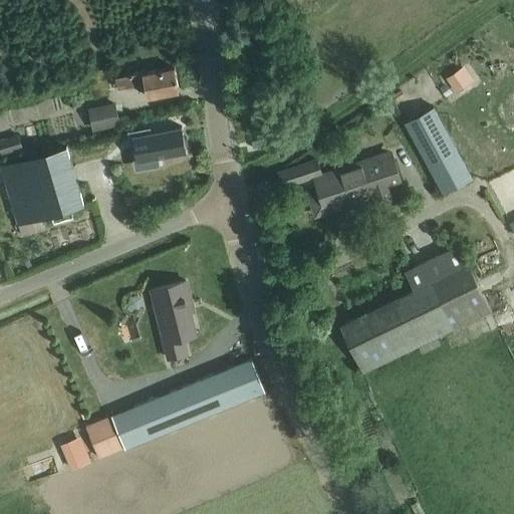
[(465,65),(448,77),(458,90),(475,79),(465,65)]
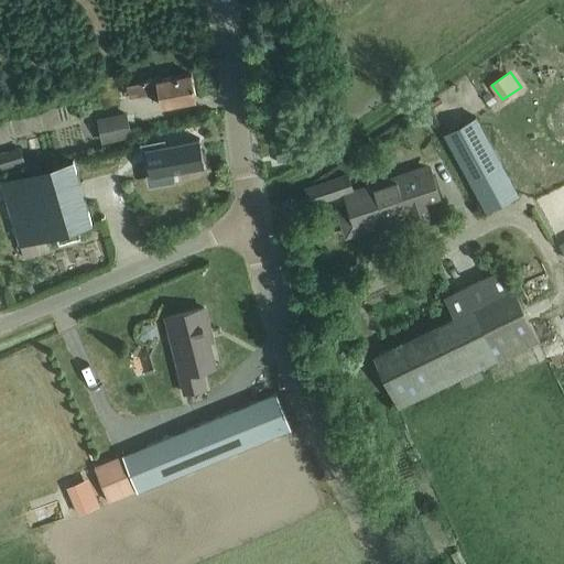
[(159,90),(162,105),(195,98),(191,73),(156,79),(156,77),(128,84),(130,96),(159,90)]
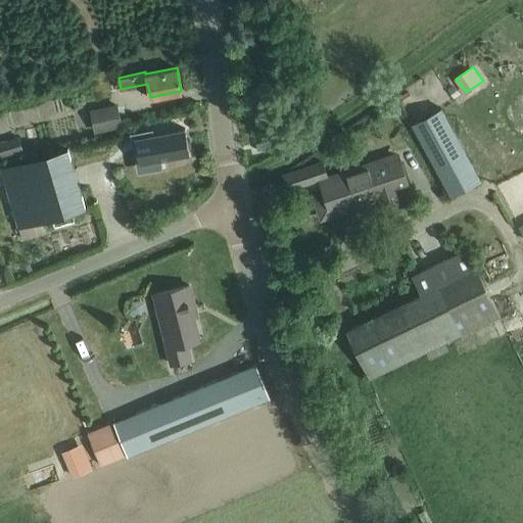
[(116,103),(92,108),(96,128),(121,124),(116,103)]
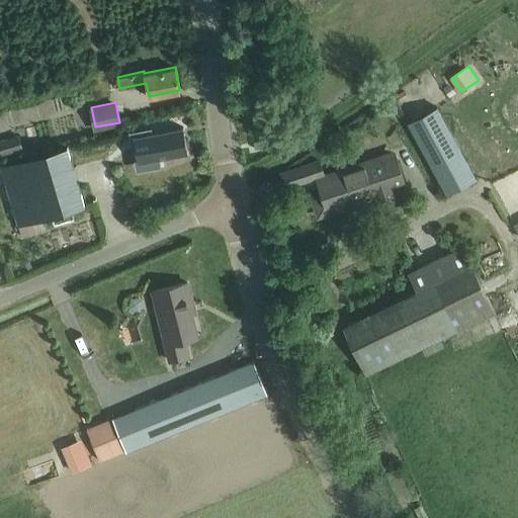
[(447,194),(477,179),(439,108),(410,123),(447,194)]
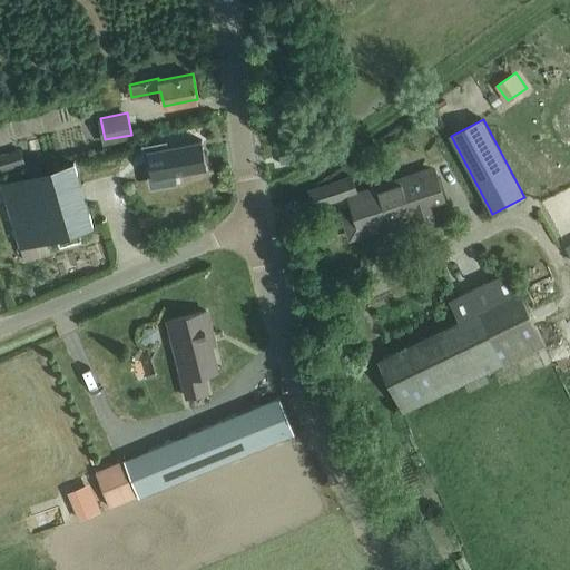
[(167,140),(146,144),(149,159),(154,185),(174,182),(173,173),(175,172),(206,166),(202,141),(168,147),(167,140)]
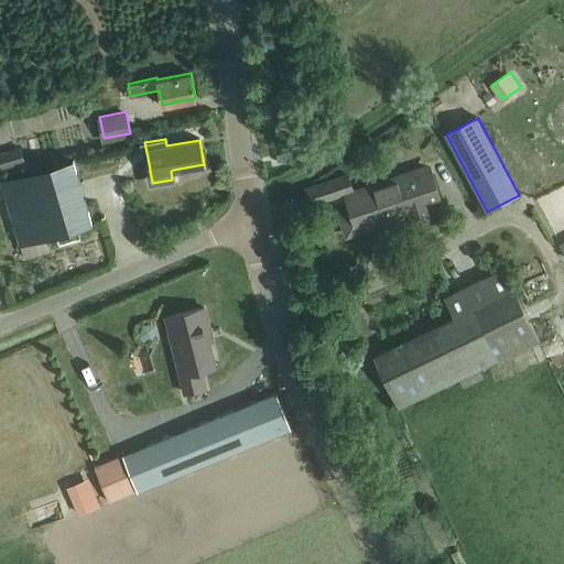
[(19,149),(0,153),(0,164),(1,167),(22,162),(19,149)]
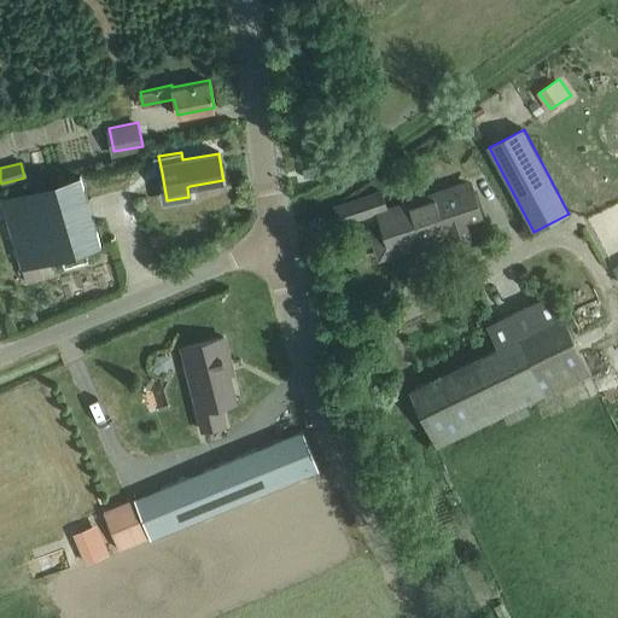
[(319,164),(309,164),(312,176),(320,175),(319,164)]
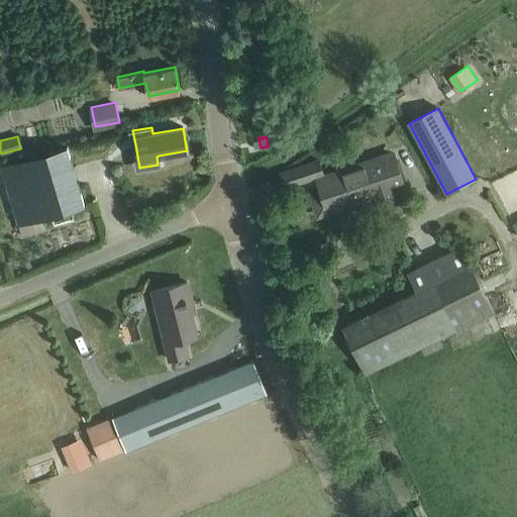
[(66,145),(1,166),(7,187),(11,201),(17,224),(19,223),(42,216),(84,204),(66,145)]
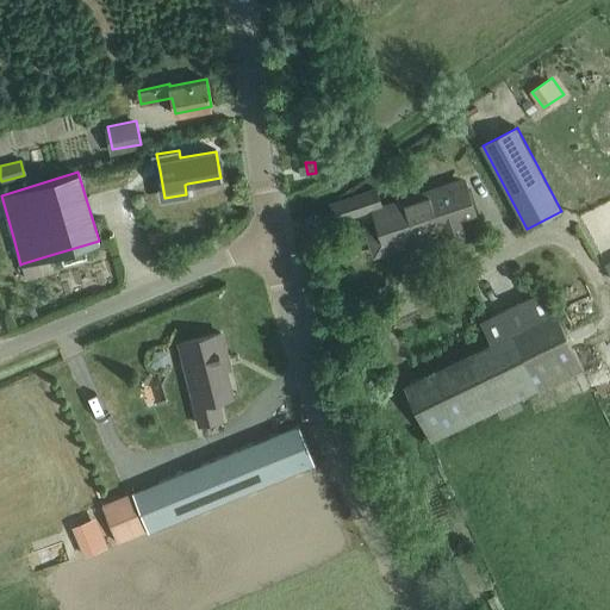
[(471,234),(466,221),(477,217),(467,186),(377,215),(387,247),(441,229),(446,242),(454,247),(467,242),(471,234)]
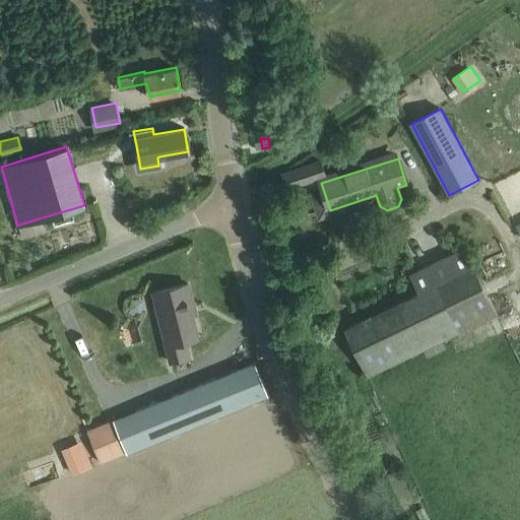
[(282,175),(286,188),(326,175),(322,161),(282,175)]
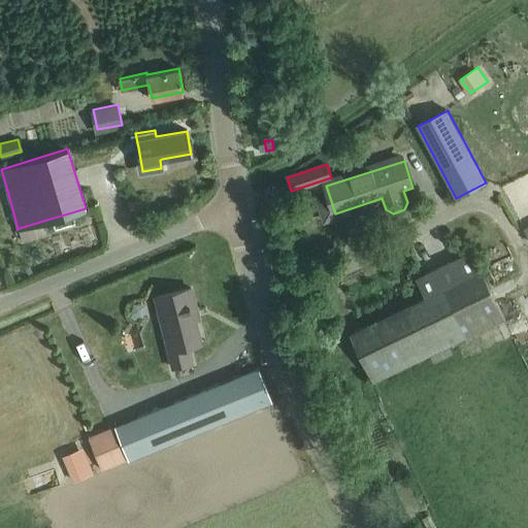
[(43,221),(20,228),(23,240),(47,233),(43,221)]
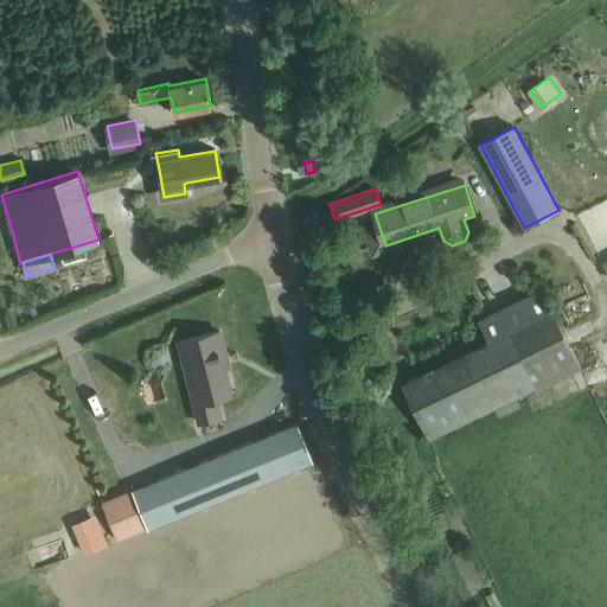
[(430,439),(580,366),(543,289),(478,320),(489,342),(403,383),(430,439)]
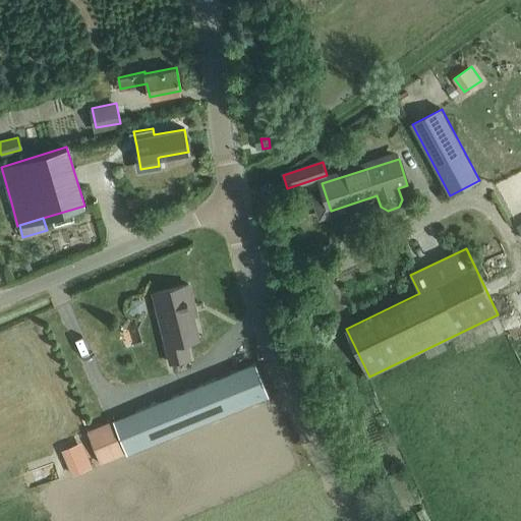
[(191,358),(187,341),(197,339),(190,309),(194,308),(188,284),(154,293),(167,346),(171,363),(191,358)]
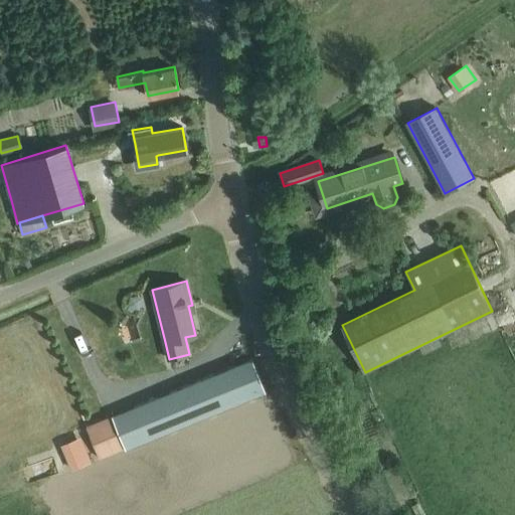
[(134,406),(135,407),(147,440),(148,440),(226,407),(265,391),(266,391),(259,374),(252,359),(252,358),(251,359),(212,374),(134,406)]
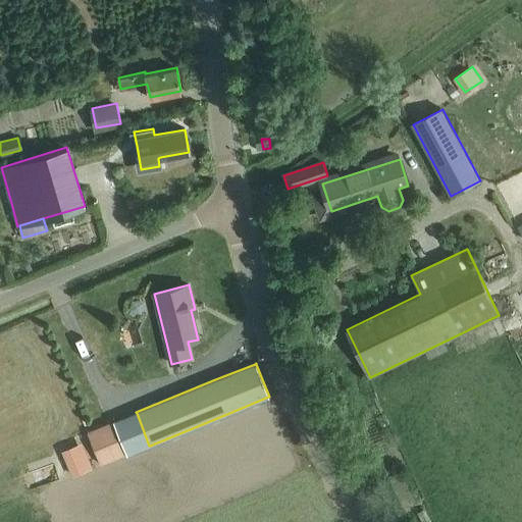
[(88,432),(89,434),(96,453),(101,465),(101,464),(127,454),(114,421),(88,432)]
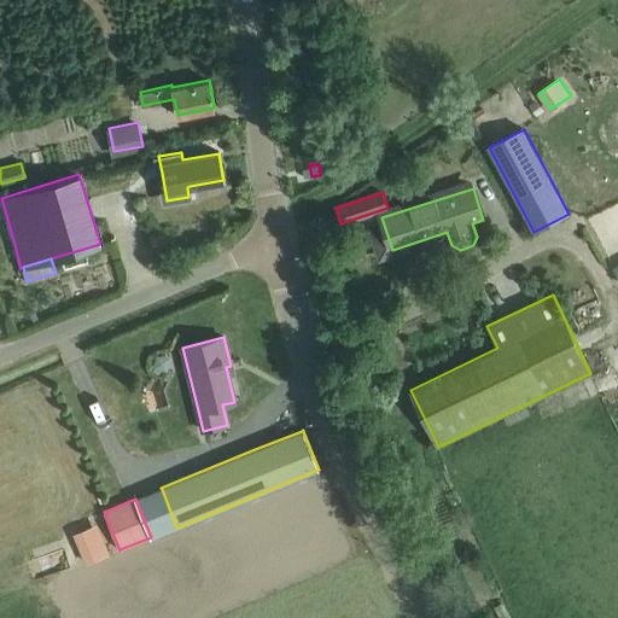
[(85,530),(74,535),(81,552),(86,564),(87,563),(99,558),(108,554),(105,547),(99,549),(89,528),(85,530)]
